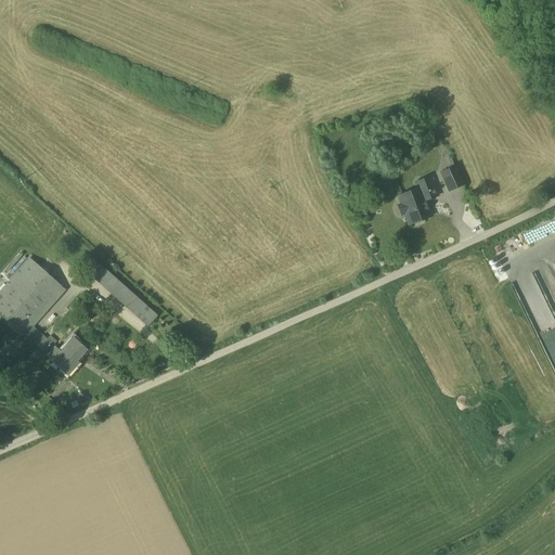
[(455,167),(441,172),(449,191),(463,184),(455,167)]
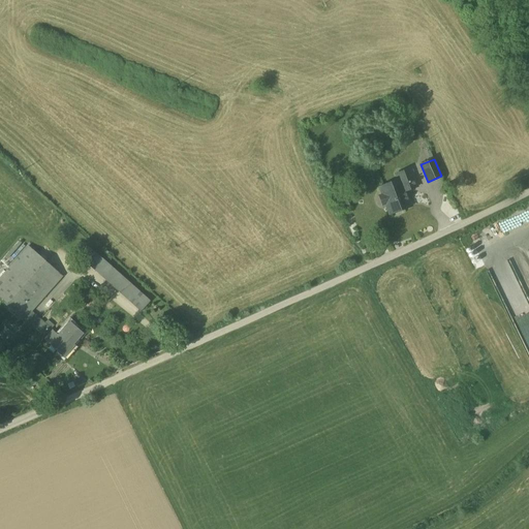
[(410,168),(396,174),(398,180),(379,187),(383,196),(386,195),(389,201),(385,203),(390,214),(411,207),(405,191),(417,187),(410,168)]
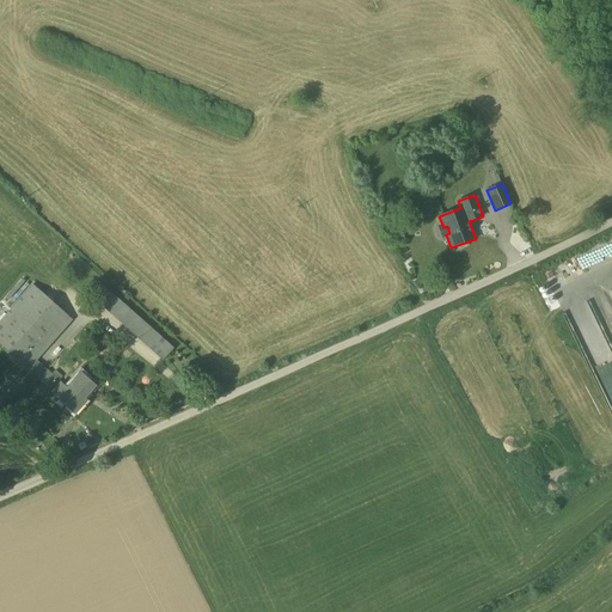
[(0,342),(28,367),(38,356),(72,318),(32,283),(0,319),(0,342)]
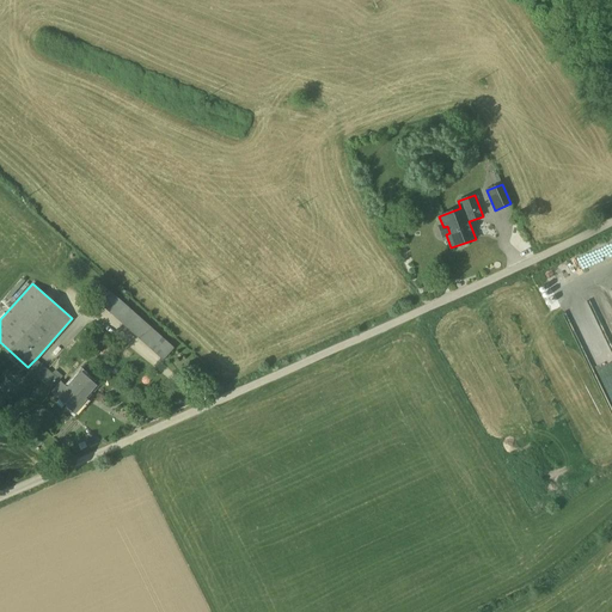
[(102,299),(165,356),(175,346),(110,288),(102,299)]
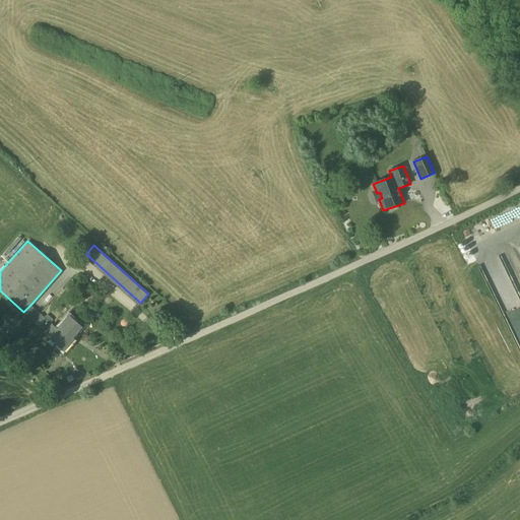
[(46,332),(54,322),(33,303),(23,312),(46,332)]
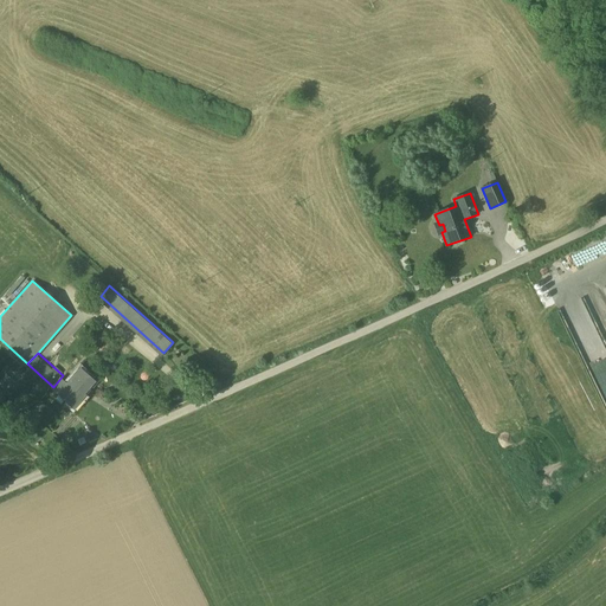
[(53,387),(76,406),(86,393),(84,391),(95,379),(81,366),(68,380),(63,375),(53,387)]
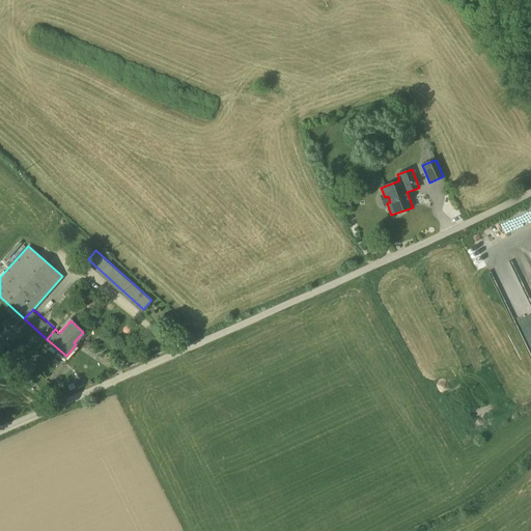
[(64,371),(59,382),(64,385),(70,374),(64,371)]
